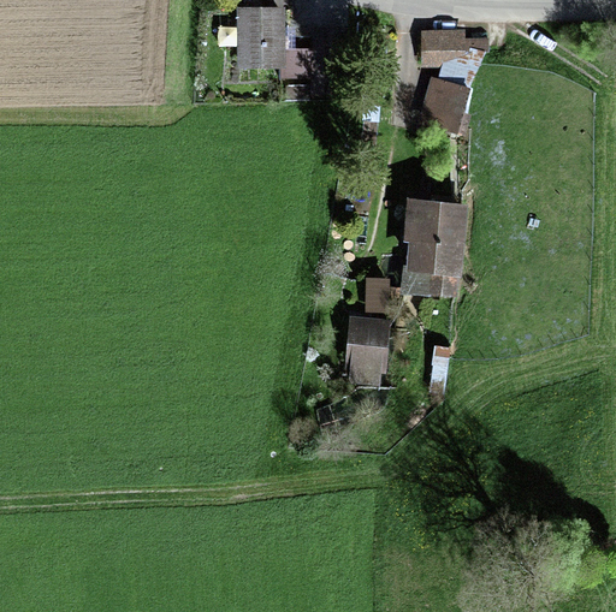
[(286,6),(237,6),(237,69),(278,69),(278,79),(311,79),(313,79),(313,49),(312,49),(292,49),(292,30),(286,30),(286,6)]
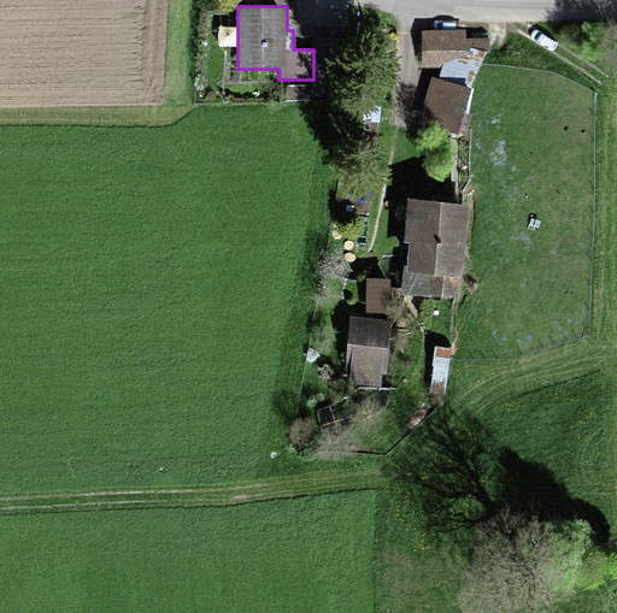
[(313,80),(311,80),(311,94),(331,94),(331,33),(312,33),(312,49),(313,49),(313,80)]
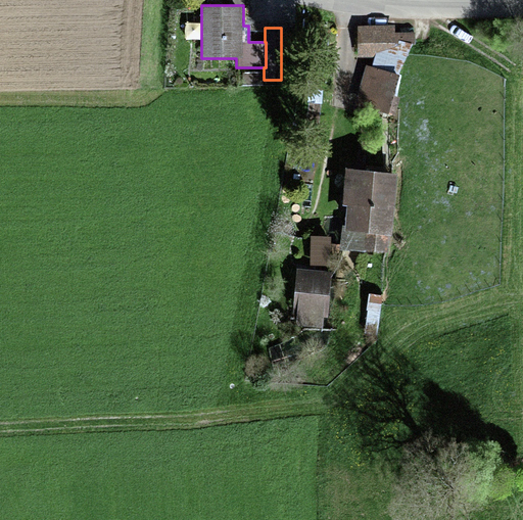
[(414,30),(358,30),(358,60),(397,60),(397,45),(414,45),(414,30)]
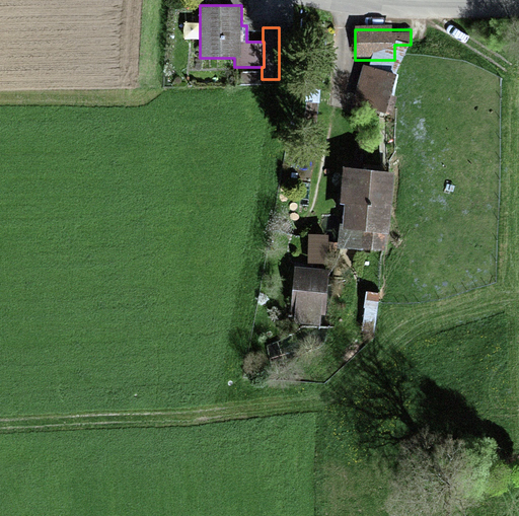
[(391,96),(397,75),(364,65),(353,104),(392,116),(397,98),(391,96)]
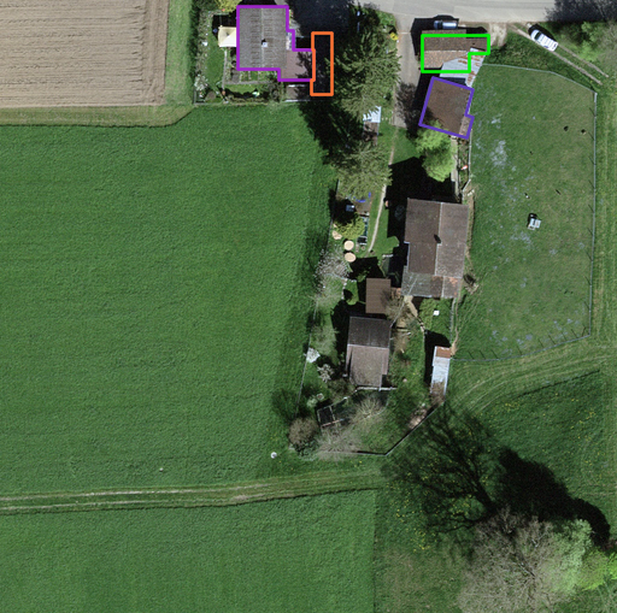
[(310,102),(309,87),(282,87),(282,102),(310,102)]
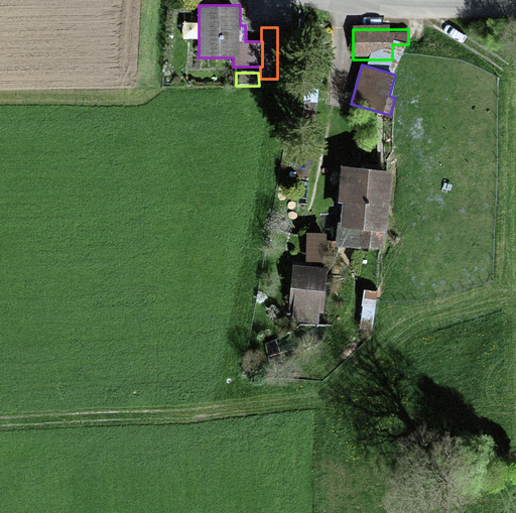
[(393,170),(342,164),(338,201),(342,202),(340,217),(338,217),(335,246),(383,251),(393,170)]
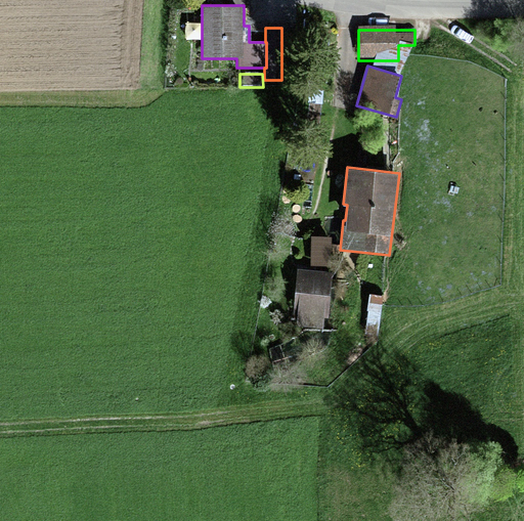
[(331,236),(312,235),(311,266),(330,267),(331,236)]
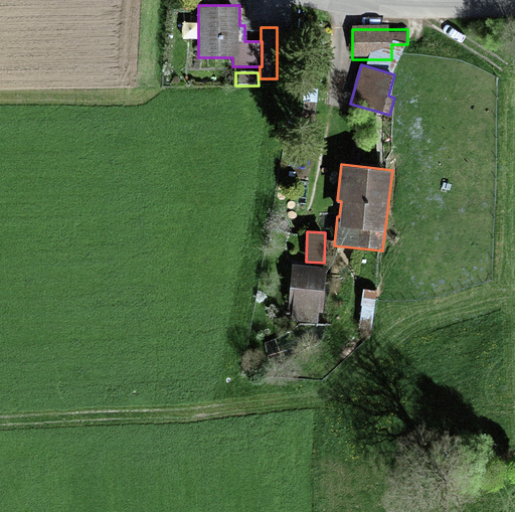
[(326,268),(291,266),(288,322),(318,324),(318,315),(323,316),(326,268)]
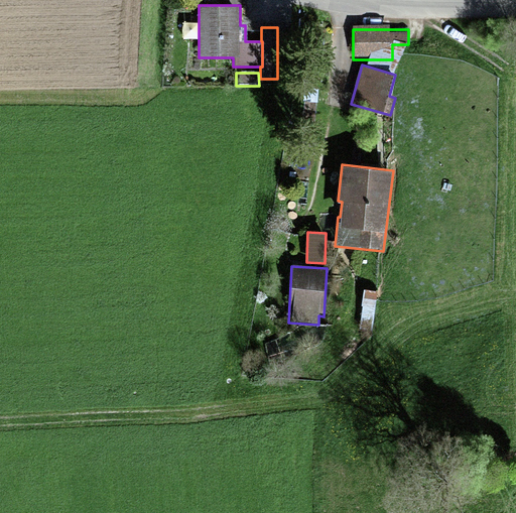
[(359,329),(372,331),(377,292),(365,290),(359,329)]
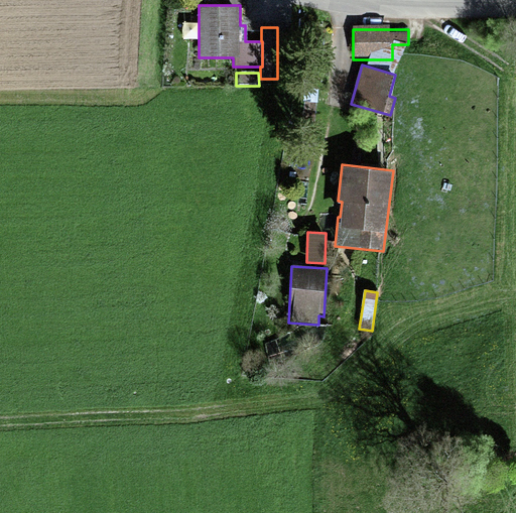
All buildings are outlined.
